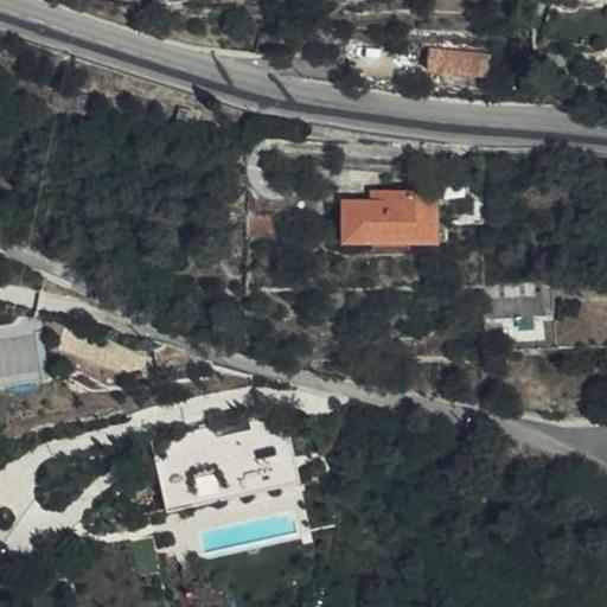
[(433,70),(493,72),(493,50),(434,48),(433,70)]
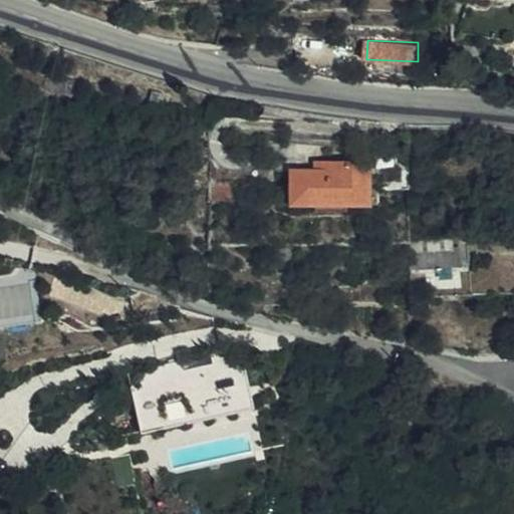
[(374,159),(332,158),(332,167),(315,167),(291,167),(292,201),(376,202),(374,159)]
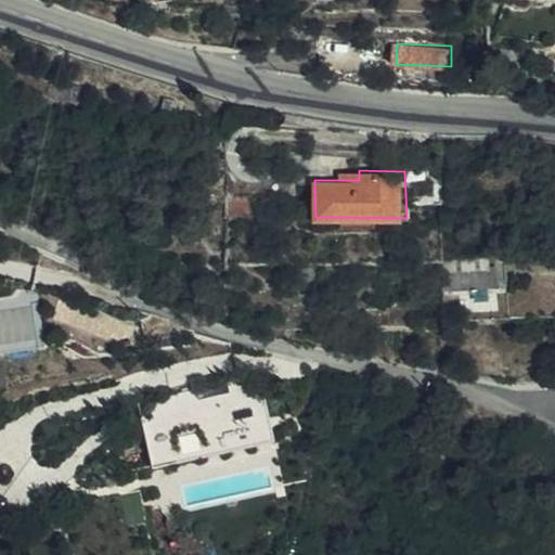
[(359,180),(359,170),(340,170),(340,180),(359,180)]
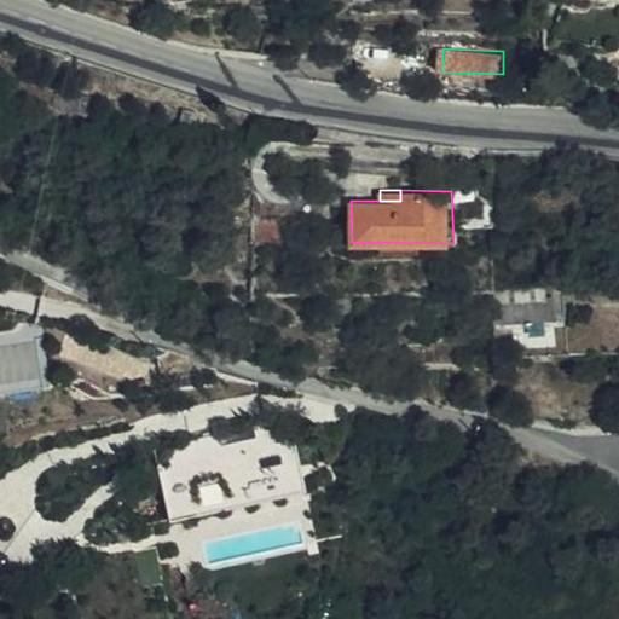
[(255,215),(255,238),(300,238),(300,215),(255,215)]
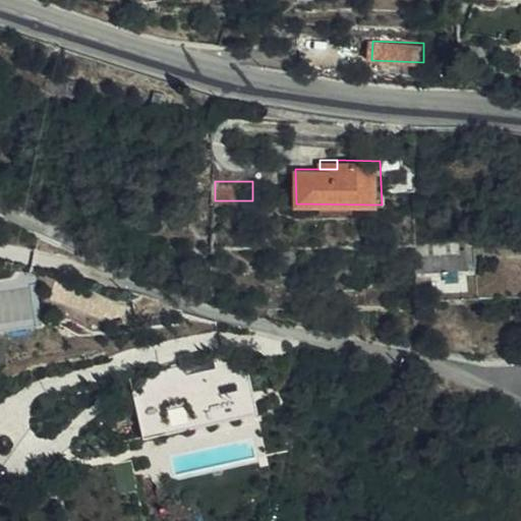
[(470,250),(460,251),(460,268),(472,268),(470,250)]
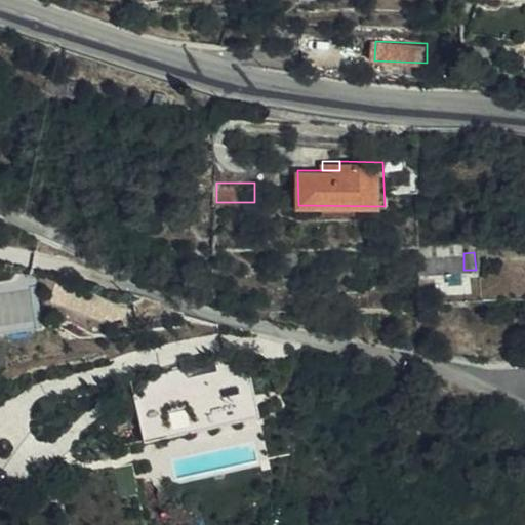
[(462,253),(431,253),(432,270),(463,270),(463,253),(462,253)]
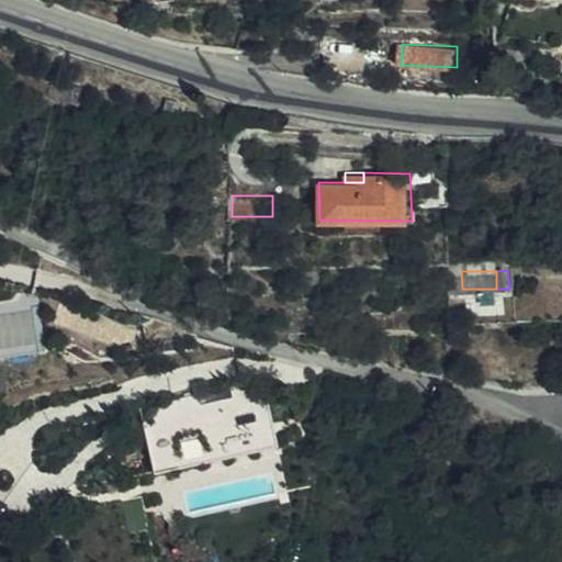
[(262,379),(138,405),(154,473),(278,446),(262,379)]
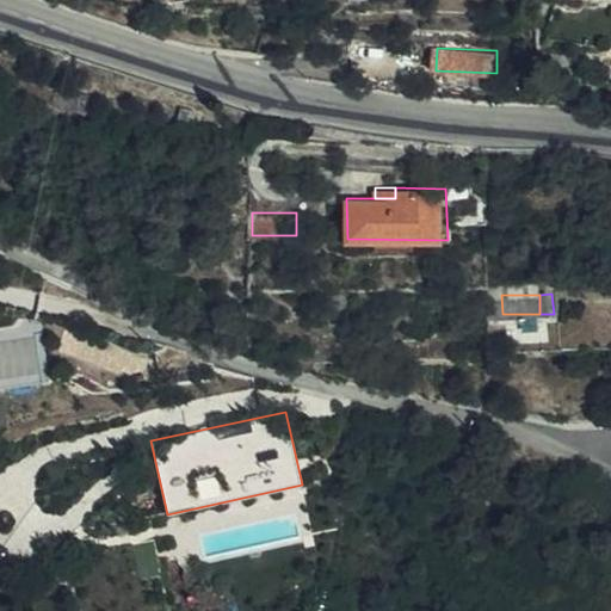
All buildings are outlined.
